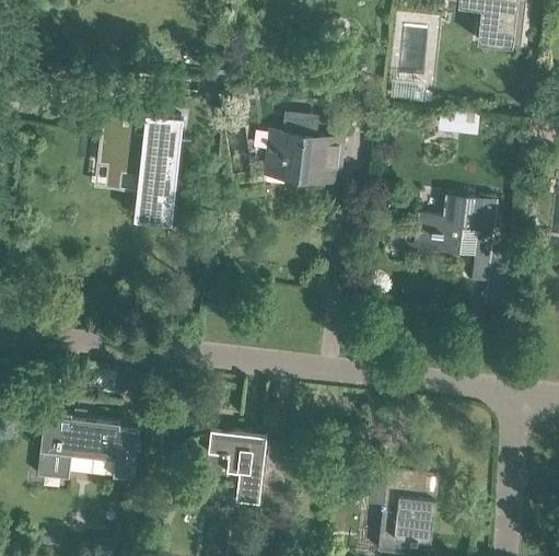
[(482,0),(481,9),(480,9),(480,10),(481,10),(480,25),(478,25),(478,26),(479,27),(478,43),(476,43),(476,44),(519,48),(523,0),(482,0)]
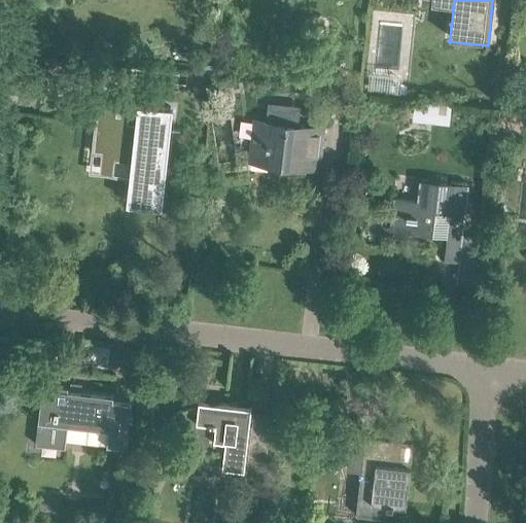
[(370,83),(369,95),(396,98),(397,86),(370,83)]
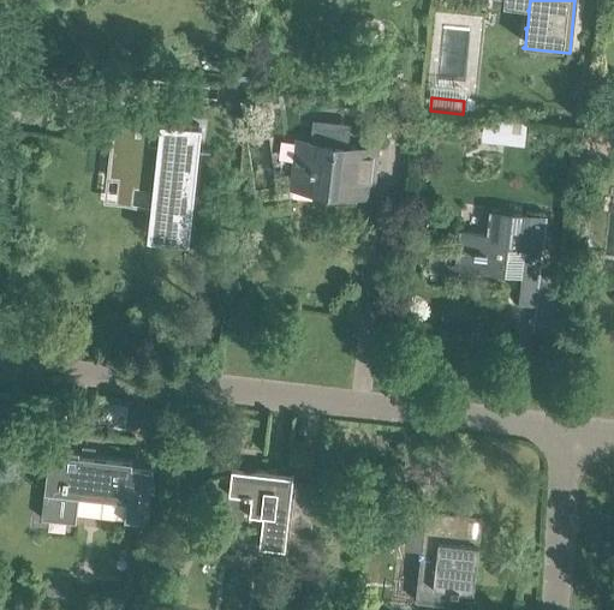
[(106,180),(105,181),(159,187),(154,233),(185,237),(190,190),(194,190),(196,167),(200,129),(197,129),(166,125),(164,145),(148,143),(149,124),(112,119),(112,121),(117,121),(114,145),(109,144),(108,159),(112,159),(109,180),(106,180)]
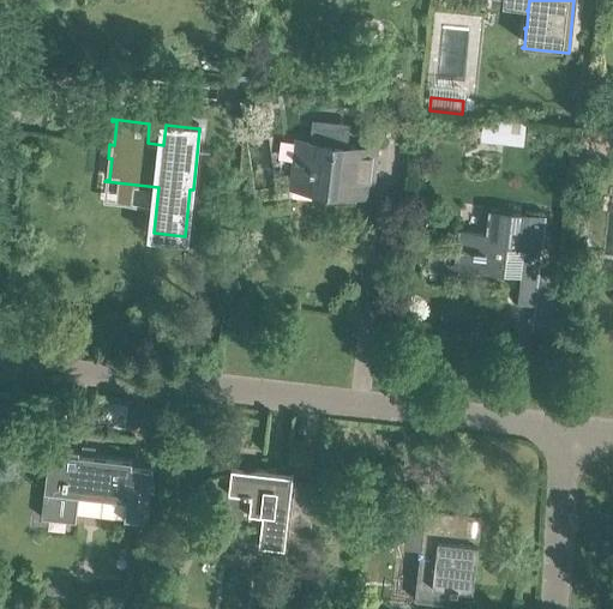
[(482,124),(480,143),(503,146),(505,126),(482,124)]
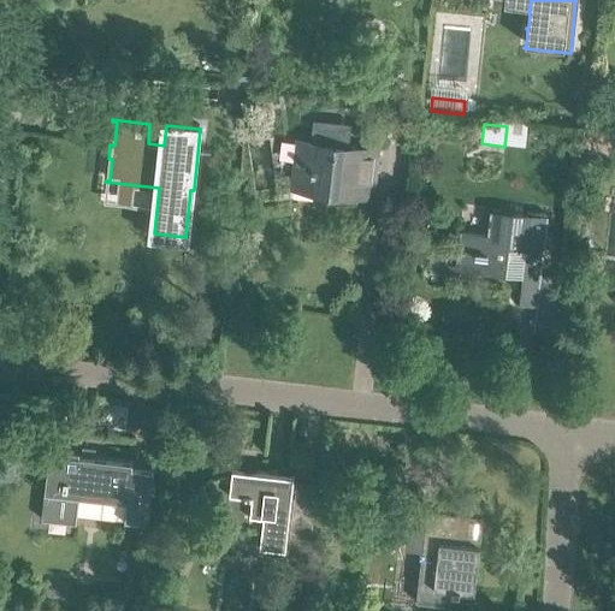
[(294,184),(293,193),(313,195),(313,196),(353,200),(353,199),(337,197),(338,189),(372,194),(376,155),(346,152),(349,130),(312,125),(309,148),(297,147),(293,184),(294,184)]
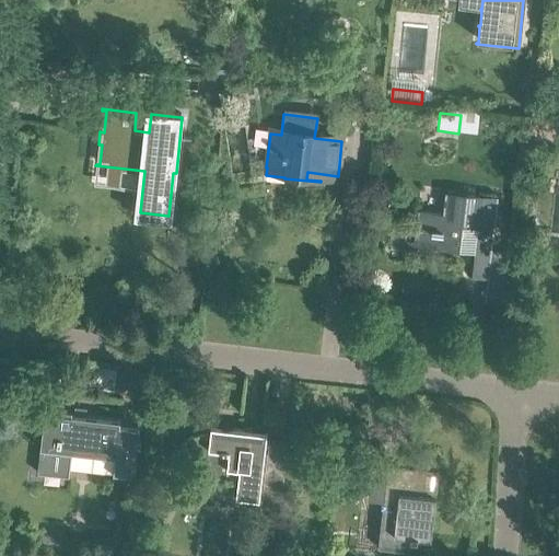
[(418,215),(414,250),(458,254),(461,230),(476,231),(470,281),(486,282),(496,201),(445,196),(443,217),(418,215)]
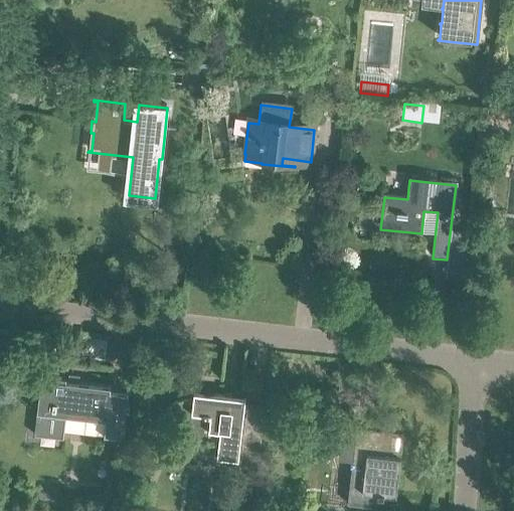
[(109,395),(110,390),(65,386),(66,381),(55,380),(55,384),(39,382),(33,439),(62,442),(65,419),(104,423),(103,434),(123,436),(127,397),(109,395)]
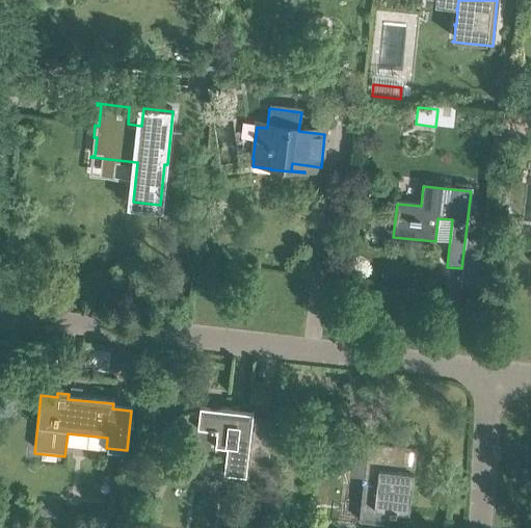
[(192,446),(195,446),(227,449),(223,476),(245,478),(251,423),(229,420),(230,413),(200,408),(198,417),(196,417),(193,416),(191,416),(188,417),(186,417),(184,418),(182,419),(180,421),(178,423),(176,424),(175,427),(174,429),(175,431),(176,433),(177,437),(179,439),(180,441),(182,442),(184,443),(187,444),(189,445),(192,446)]
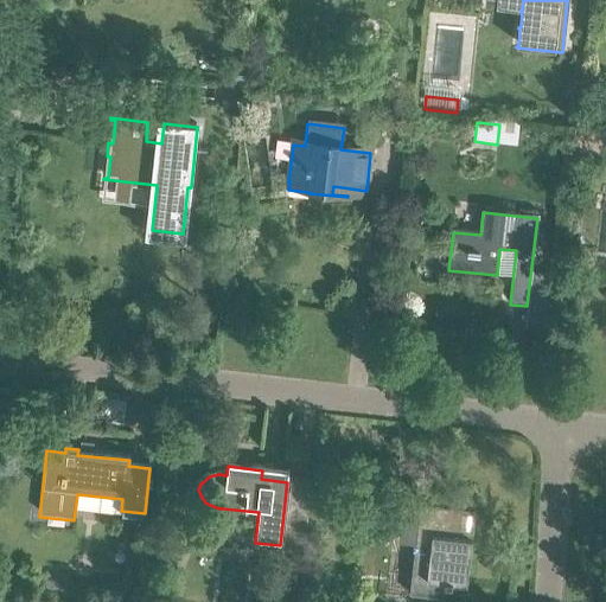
[(471,542),(451,539),(454,511),(420,507),(419,511),(400,510),(396,544),(415,545),(415,549),(413,549),(412,555),(414,555),(409,599),(432,601),(444,601),(446,589),(452,589),(452,587),(466,588),(471,542)]
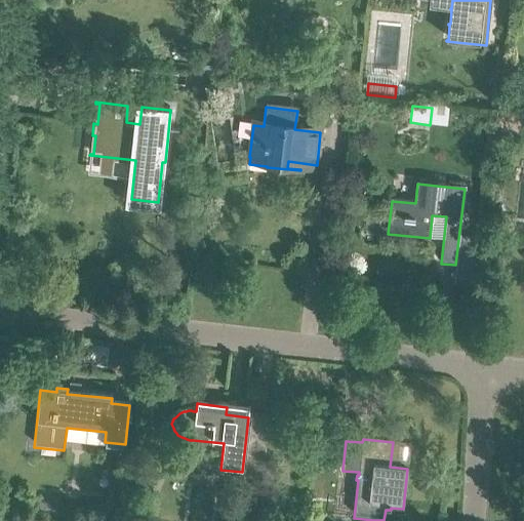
[(246,457),(242,492),(260,494),(264,459),(255,458),(246,457)]
